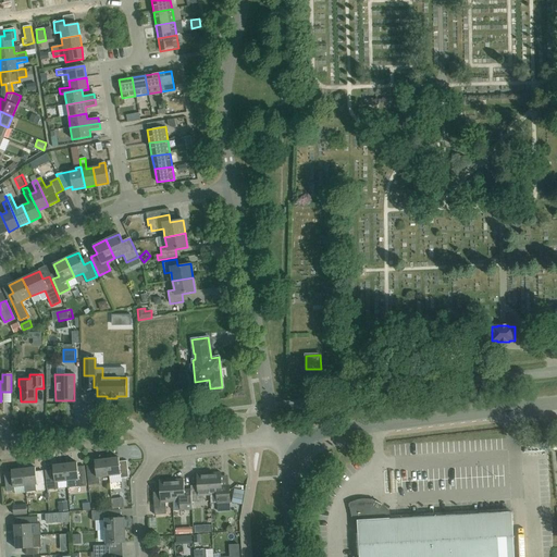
[(107,459),(108,475),(120,474),(121,479),(128,478),(126,461),(119,461),(119,457),(107,459)]
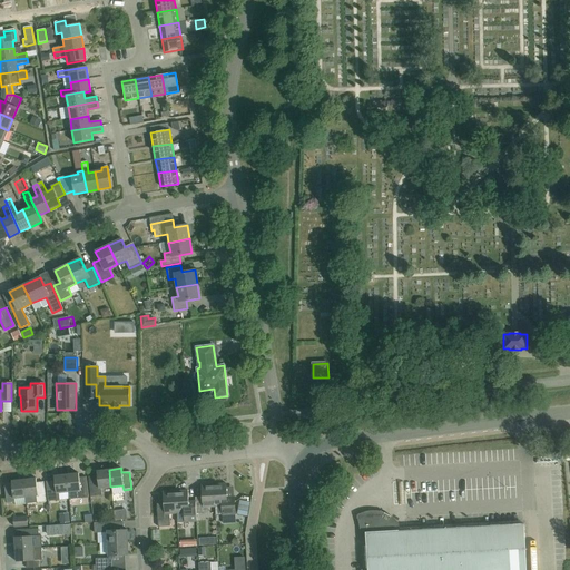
[(90,497),(101,495),(101,488),(110,487),(109,470),(97,471),(98,487),(92,487),(92,491),(90,492),(90,497)]
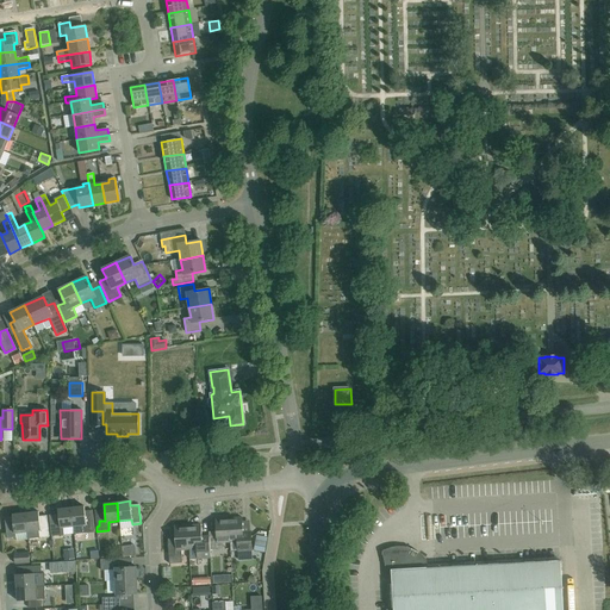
[(70,508),(73,527),(74,535),(94,533),(92,510),(85,511),(83,506),(70,508)]
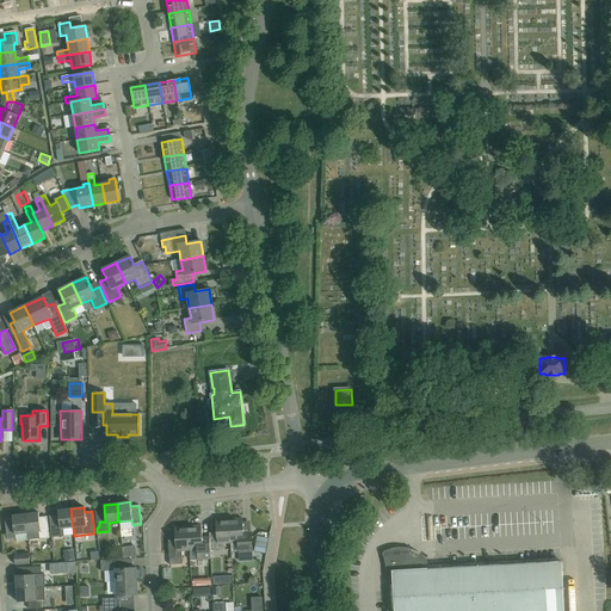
[(72,528),(73,528),(71,508),(57,511),(59,516),(49,517),(51,538),(73,535),(72,528)]
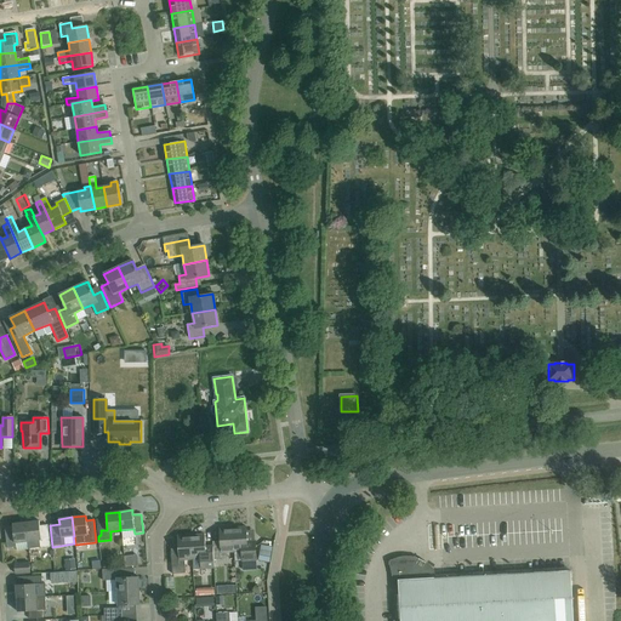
[(39,522),(26,523),(28,541),(29,550),(50,547),(47,525),(40,525),(39,522)]
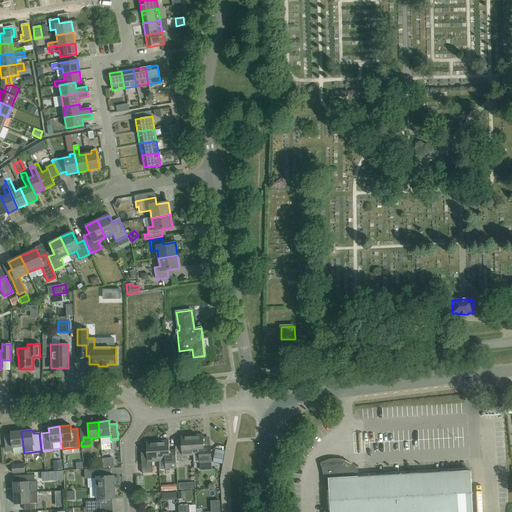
[(13,448),(23,446),(21,431),(10,432),(10,435),(4,435),(6,452),(13,451),(13,448)]
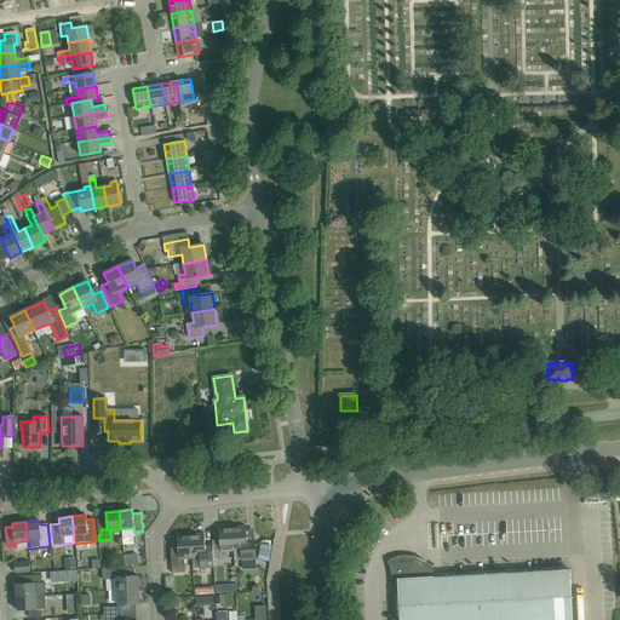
[(233,527),(234,551),(241,551),(242,561),(256,560),(254,540),(247,541),(246,526),(233,527)]
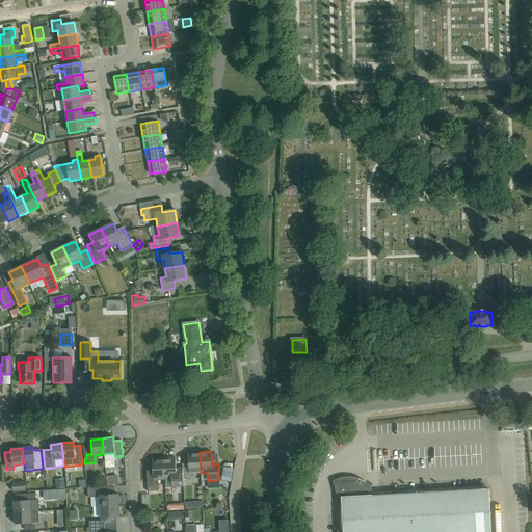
[(193,474),(201,473),(200,452),(187,453),(188,466),(182,467),(182,471),(183,479),(194,478),(193,474)]
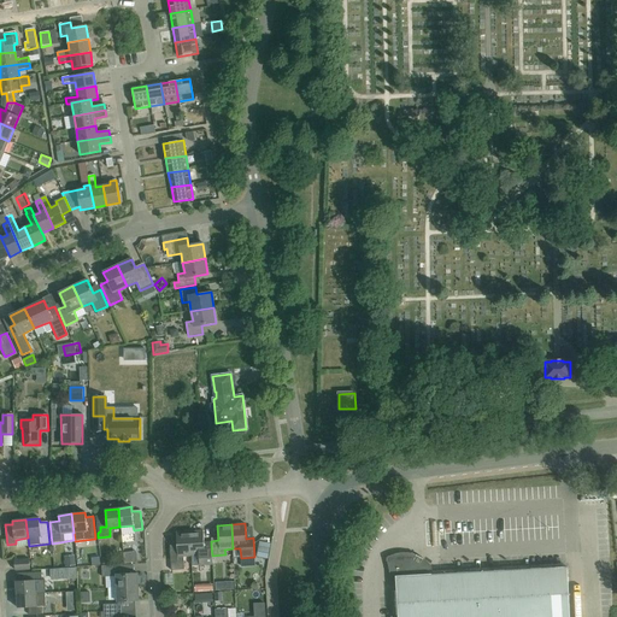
[(191,556),(189,532),(176,533),(177,547),(170,548),(171,570),(184,570),(183,557),(191,556)]
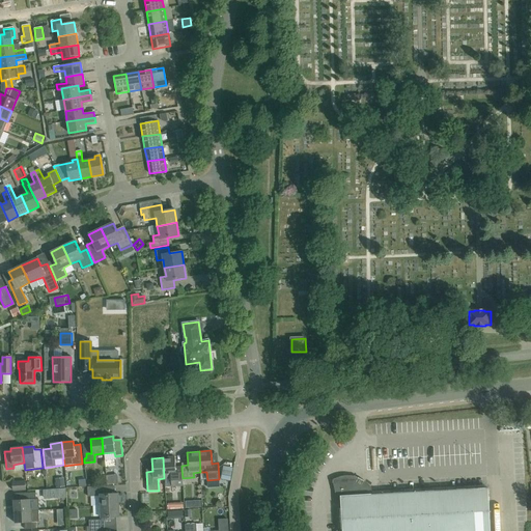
[(183,478),(182,470),(175,470),(174,457),(163,457),(164,478),(171,478),(171,483),(171,486),(183,486),(183,482),(183,478)]
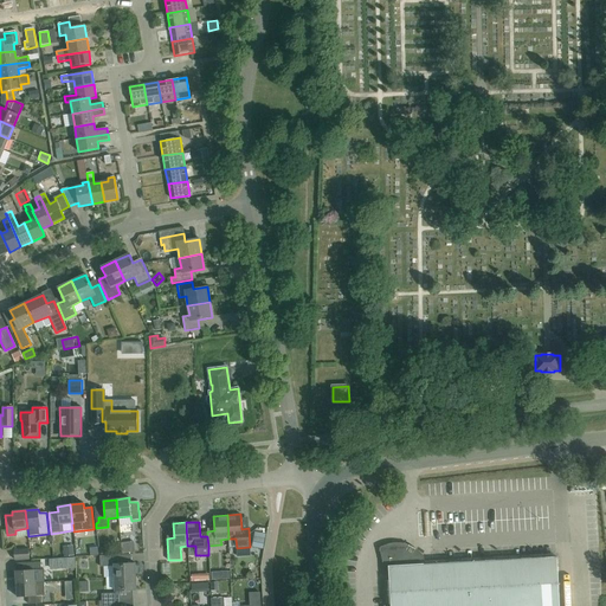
[(253,537),(252,547),(263,548),(264,539),(253,537)]
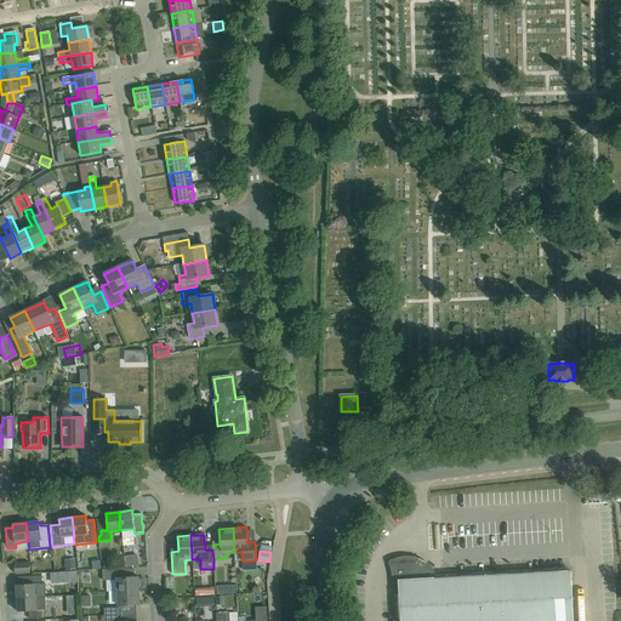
[(410,560),(408,559),(404,560),(402,560),(398,562),(396,562),(392,564),(397,582),(399,582),(402,620),(400,620),(573,620),(573,592),(570,573),(433,580),(433,574),(431,571),(428,569),(426,567),(417,562),(416,562),(414,560),(410,560)]
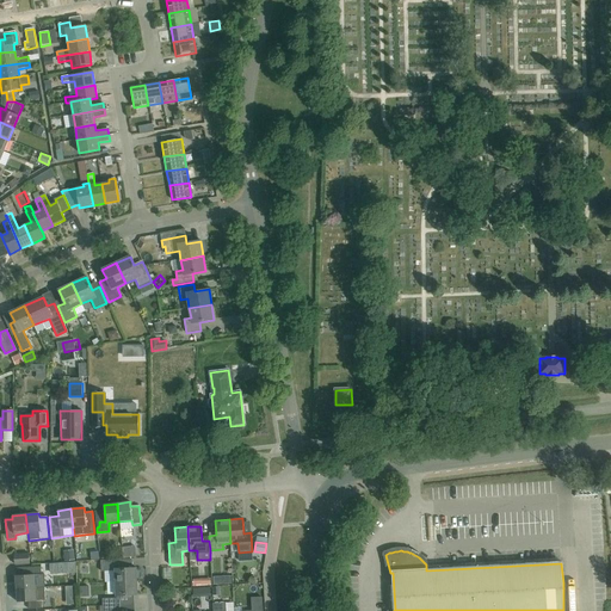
[(30,565),(29,554),(14,555),(14,565),(30,565)]
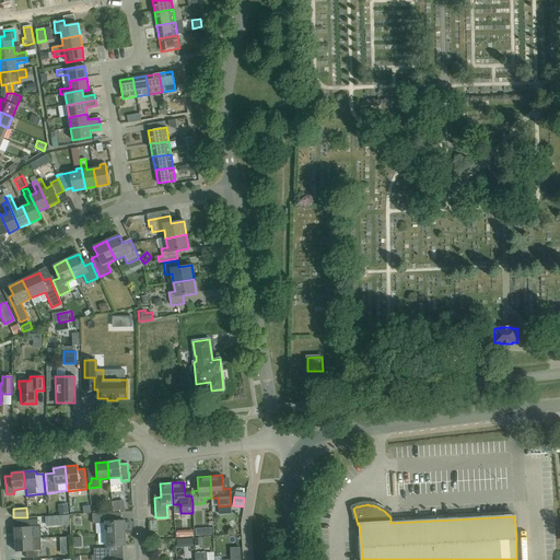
[(106,533),(106,534),(125,533),(125,521),(114,521),(113,513),(102,514),(102,515),(95,515),(96,522),(100,522),(100,533),(106,533)]
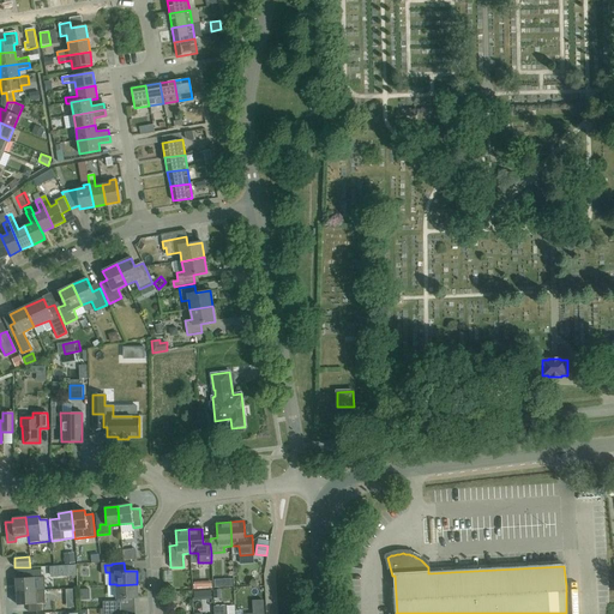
[(17,591),(35,590),(35,583),(42,583),(41,570),(28,570),(28,578),(16,578),(17,591)]
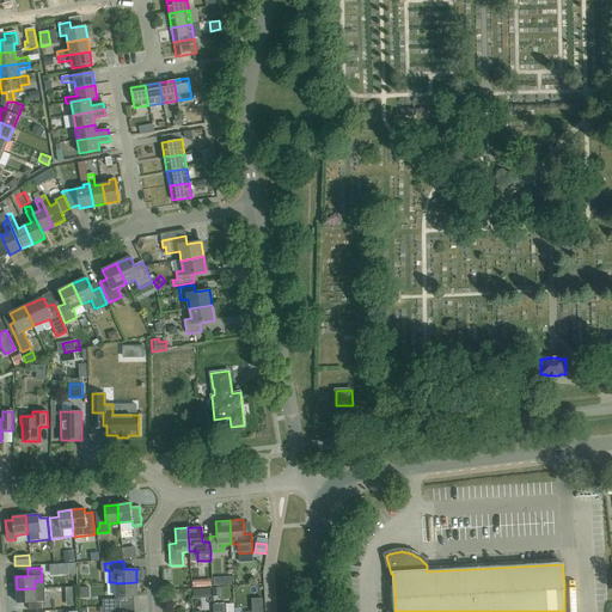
[(136,582),(116,583),(116,597),(138,595),(136,582)]
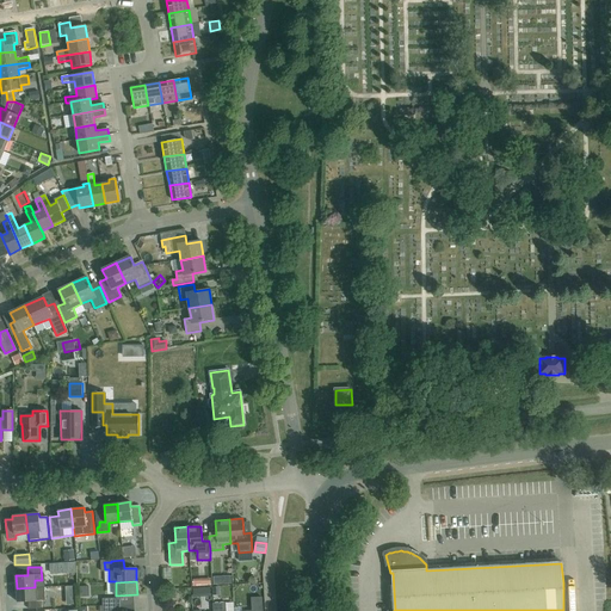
[(35,587),(17,588),(17,602),(28,602),(29,609),(42,609),(42,600),(45,600),(44,587),(35,587)]
